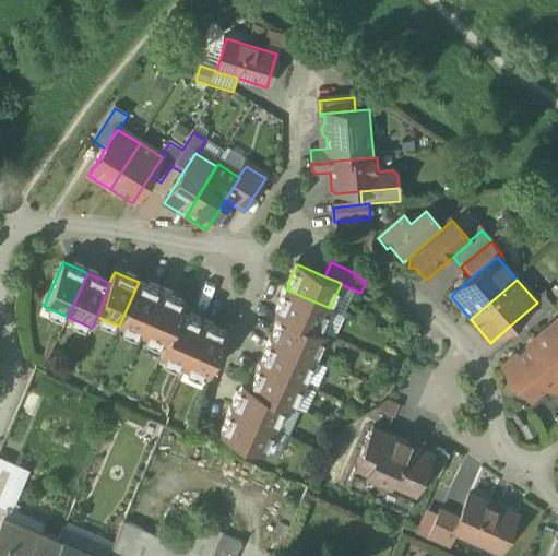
[(119,326),(142,336),(162,292),(149,286),(139,282),(119,326)]
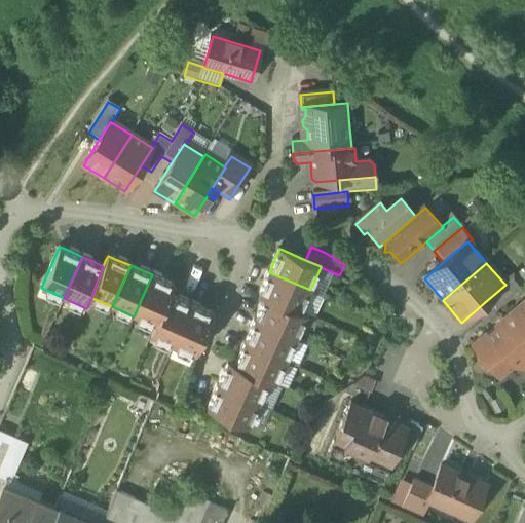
[(262,296),(265,298),(300,313),(310,290),(269,272),(262,287),(259,295),(262,296)]
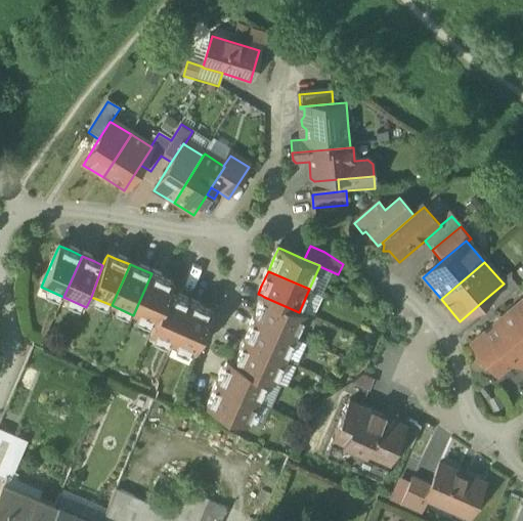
[(133,315),(156,324),(169,294),(172,288),(174,284),(164,279),(151,273),(133,315)]
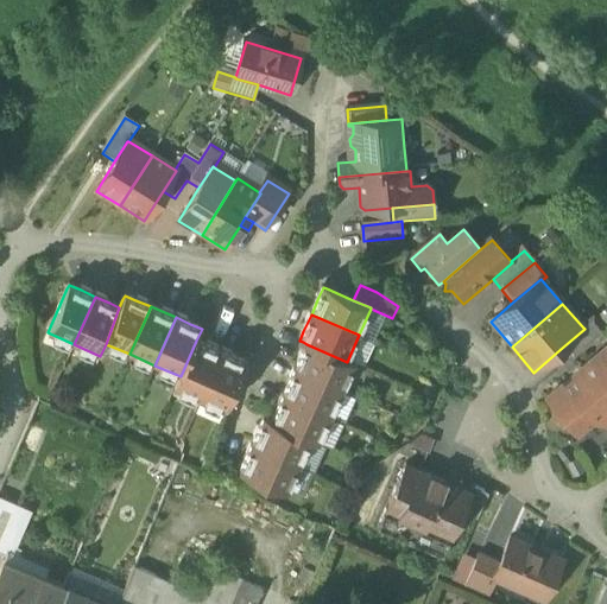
[(562,348),(573,361),(606,332),(593,318),(583,328),(585,329),(562,348)]
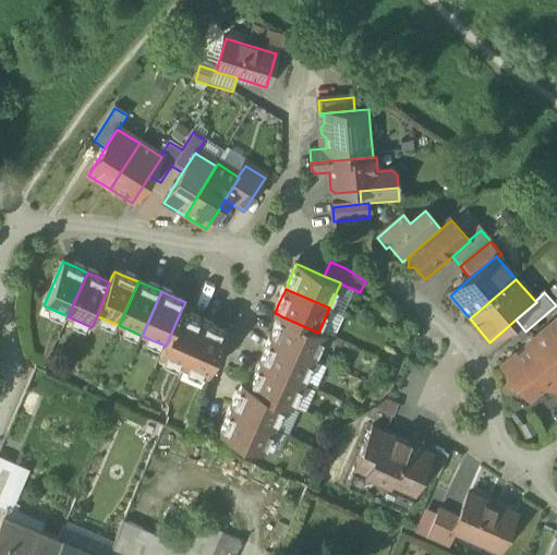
[(159,357),(183,368),(203,323),(190,317),(180,313),(166,346),(165,346),(159,357)]
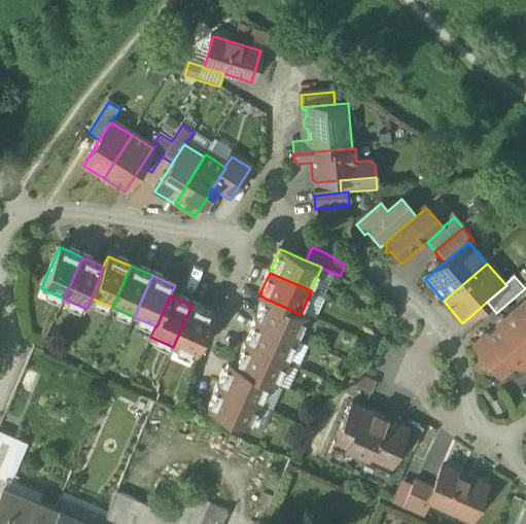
[(263,307),(255,321),(297,340),(308,316),(301,314),(266,299),(263,307)]
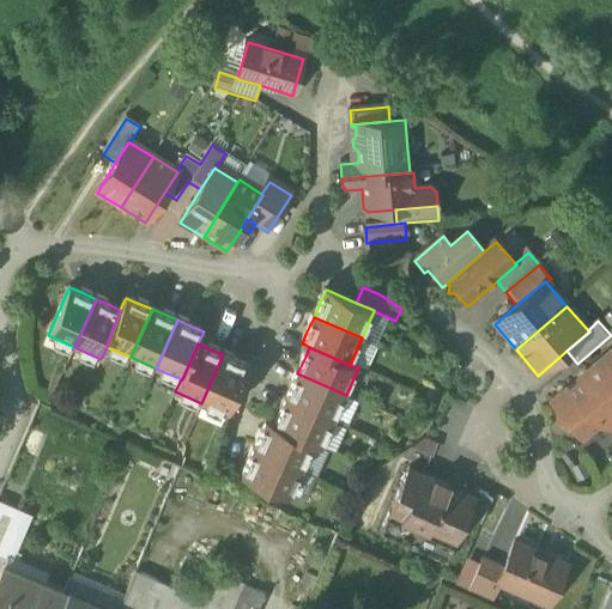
[(237,361),(223,354),(201,403),(228,414),(247,370),(249,366),(237,361)]
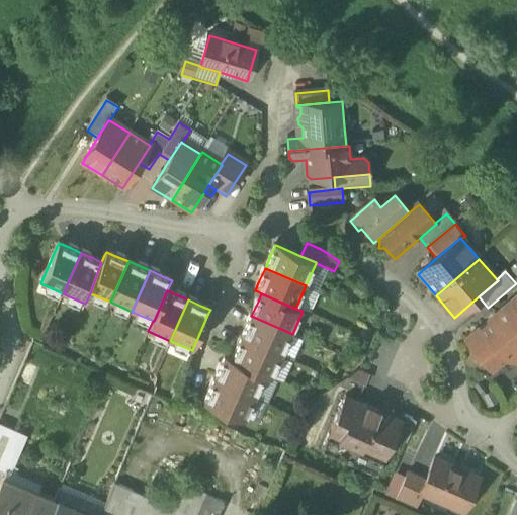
[(466,343),(492,373),(505,361),(515,365),(516,366),(516,299),(515,302),(466,343)]
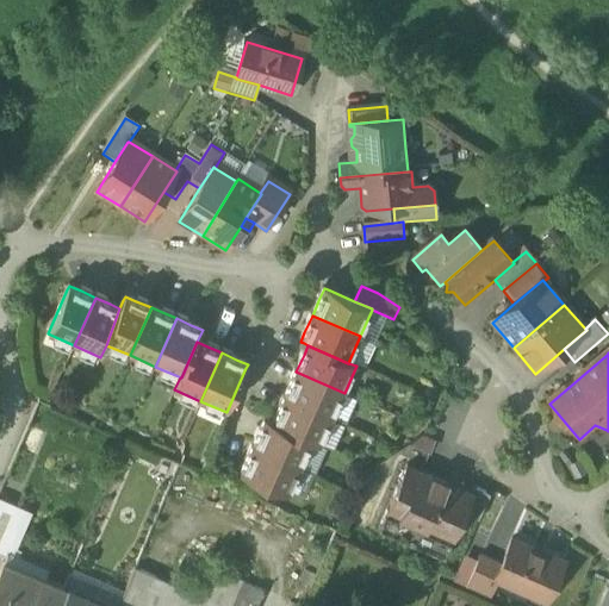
[(289,389),(285,399),(333,419),(345,393),(296,372),(289,389)]
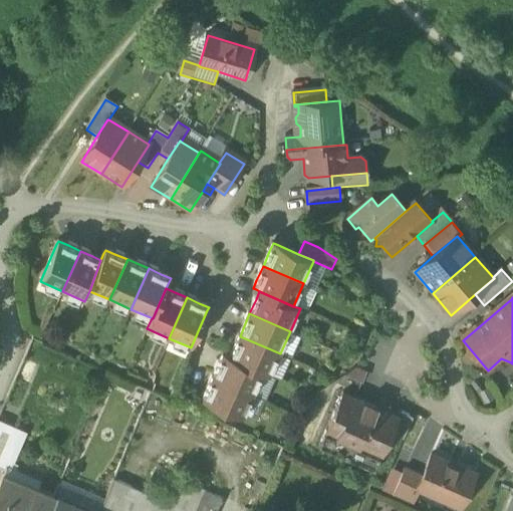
[(233,350),(230,358),(263,373),(270,376),(280,353),(240,336),(233,350)]
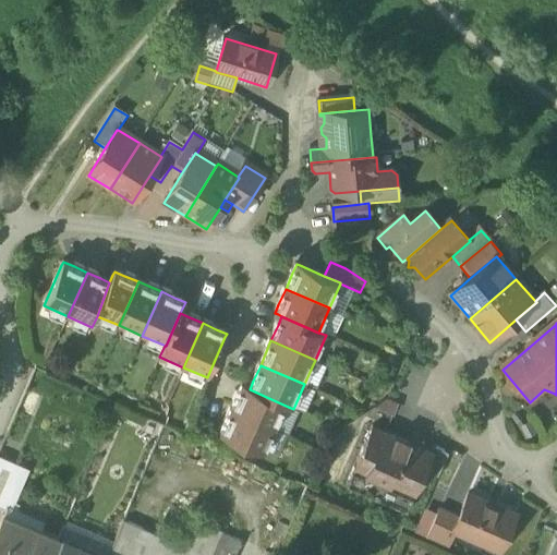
[(238,395),(231,410),(275,430),(286,406),(250,389),(245,388),(242,386),(238,395)]
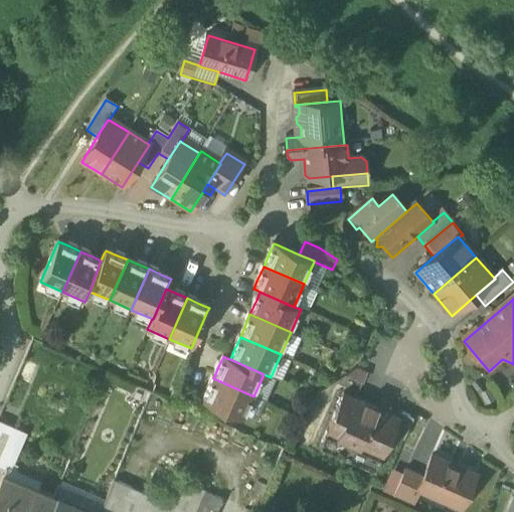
[(243,419),(253,396),(213,378),(207,393),(203,401),(206,403),(243,419)]
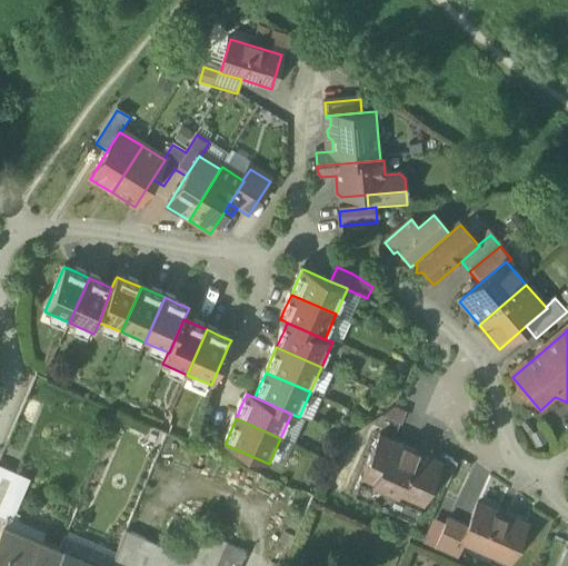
[(354,498),(415,526),(434,484),(441,465),(440,465),(380,438),(371,459),(362,463),(366,470),(354,498)]
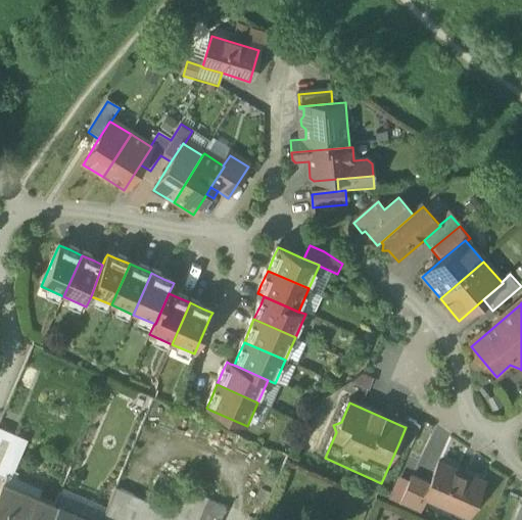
[(398,444),(411,451),(421,428),(407,422),(405,427),(406,427),(398,444)]
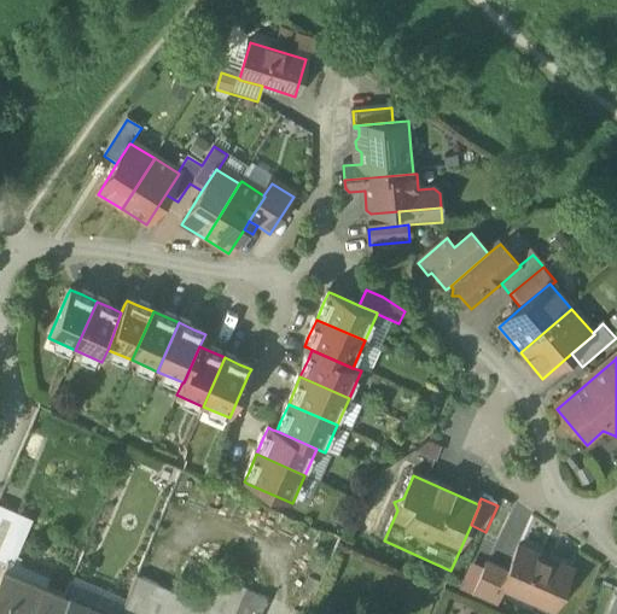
[(0,530),(18,538),(25,521),(0,509),(0,530)]
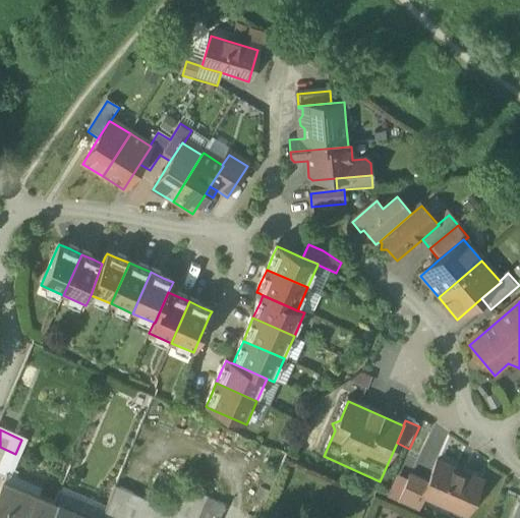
[(0,476),(4,478),(5,478),(6,474),(15,454),(0,447),(0,476)]
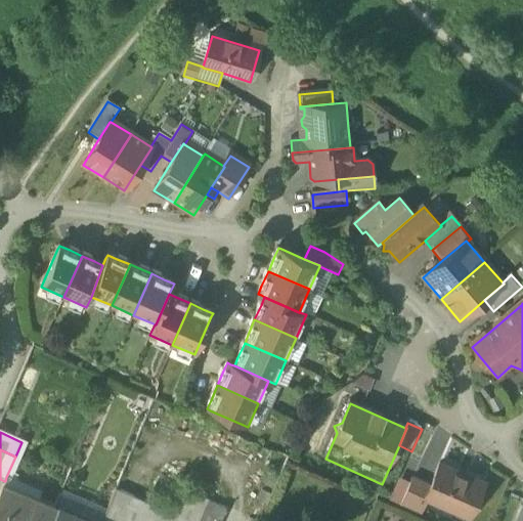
[(427,502),(469,520),(470,516),(474,518),(479,513),(479,506),(476,504),(483,486),(440,468),(431,489),(426,502),(427,502)]
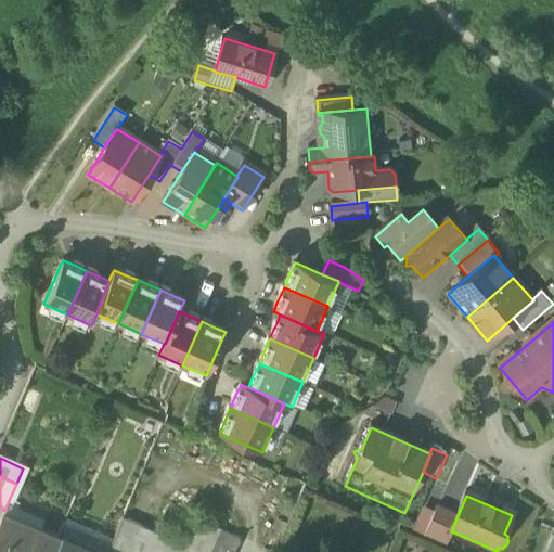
[(4,510),(2,514),(40,531),(43,522),(7,505),(5,510),(4,510)]
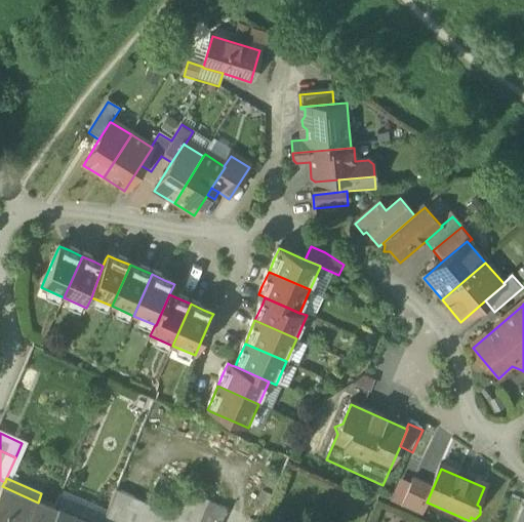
[(389,504),(401,509),(411,486),(400,481),(389,504)]
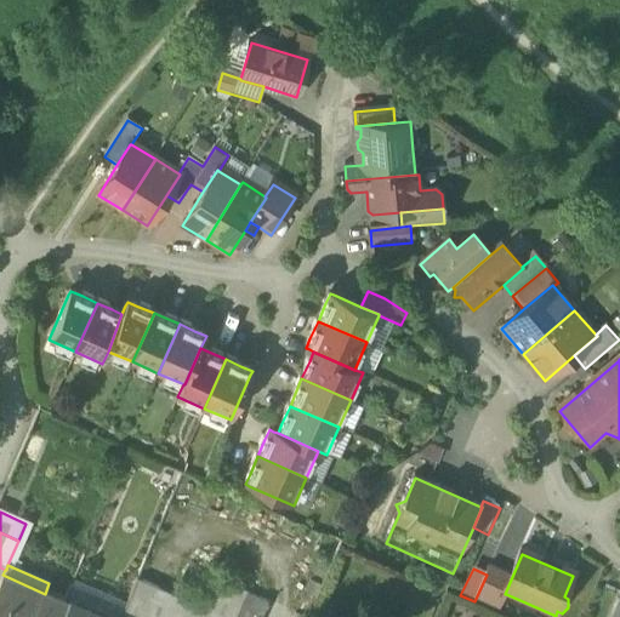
[(475,601),(498,611),(506,594),(505,594),(511,580),(488,570),(487,575),(475,601)]
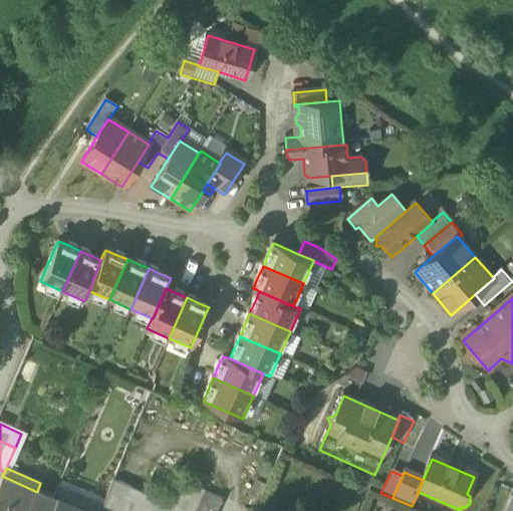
[(49,510),(54,499),(37,492),(2,476),(0,481),(0,510),(49,510)]
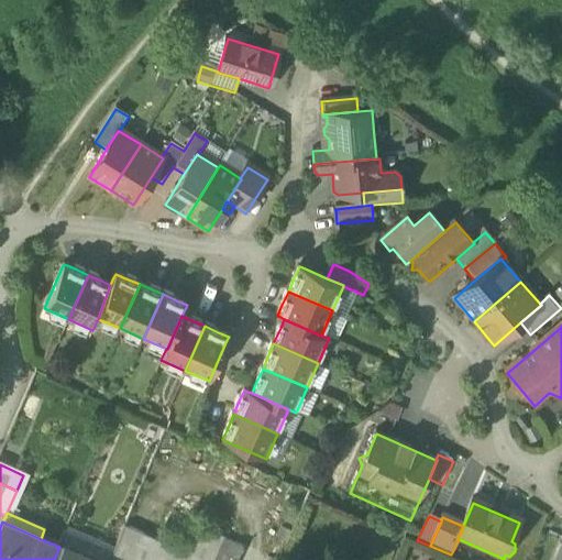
[(184,559),(186,555),(124,527),(114,550),(110,559),(184,559)]
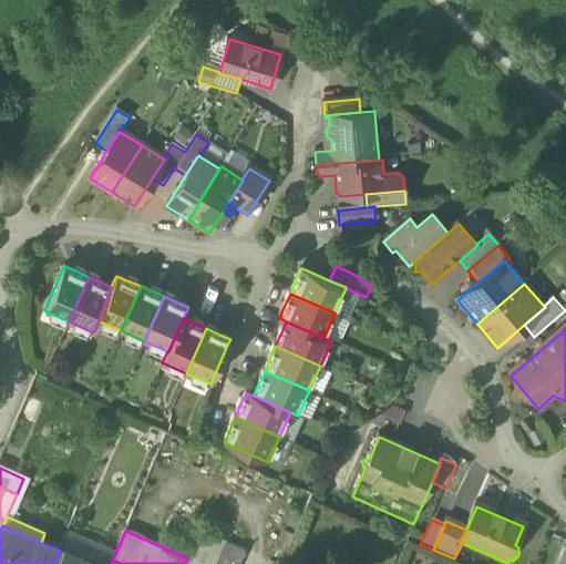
[(201,531),(187,559),(201,563),(214,563),(224,542),(201,531)]
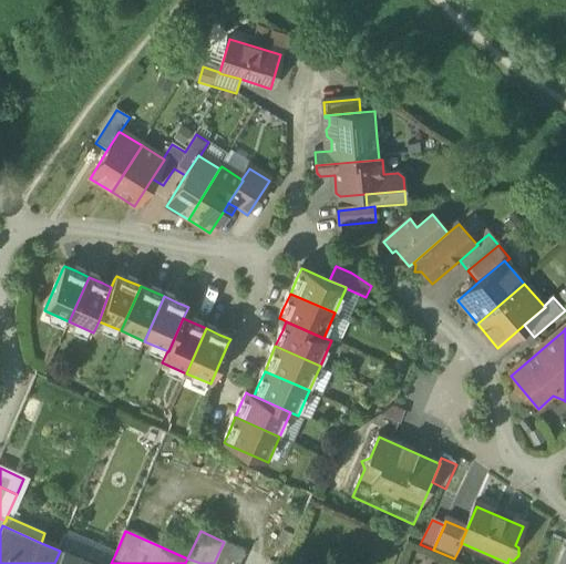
[(111,563),(115,554),(67,534),(60,551),(90,563),(111,563)]
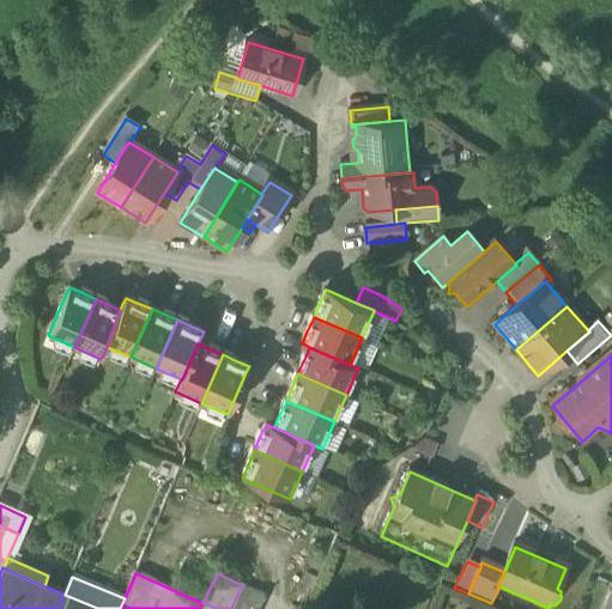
[(260,608),(266,596),(242,585),(231,608),(260,608)]
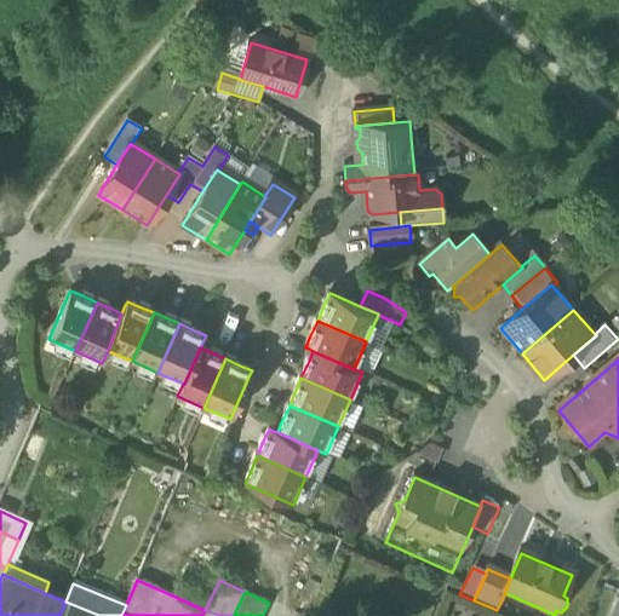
[(98,615),(66,602),(59,615),(98,615)]
